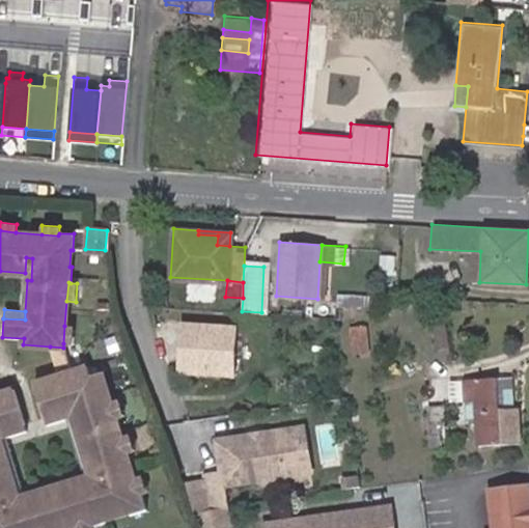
[(447,345),(443,321),(430,323),(435,349),(447,345)]
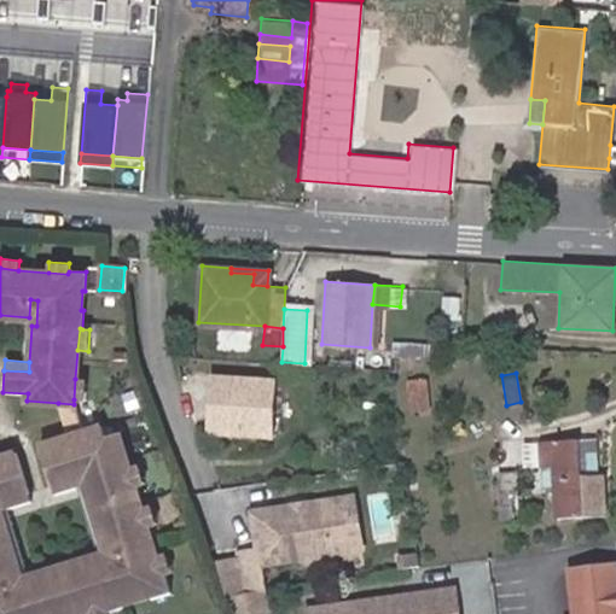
[(269,434),(272,379),(211,376),(209,431),(269,434)]
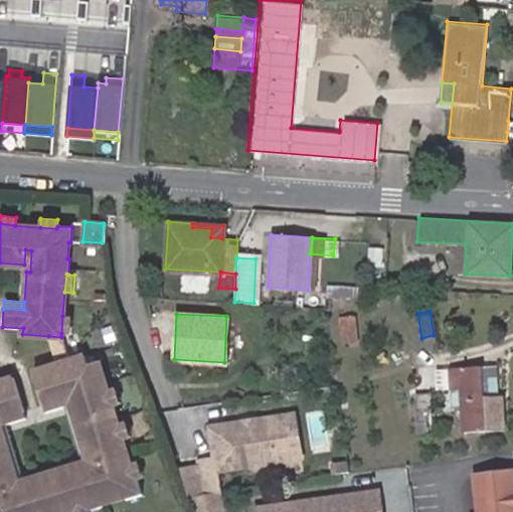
[(355,338),(354,314),(340,314),(341,340),(355,338)]
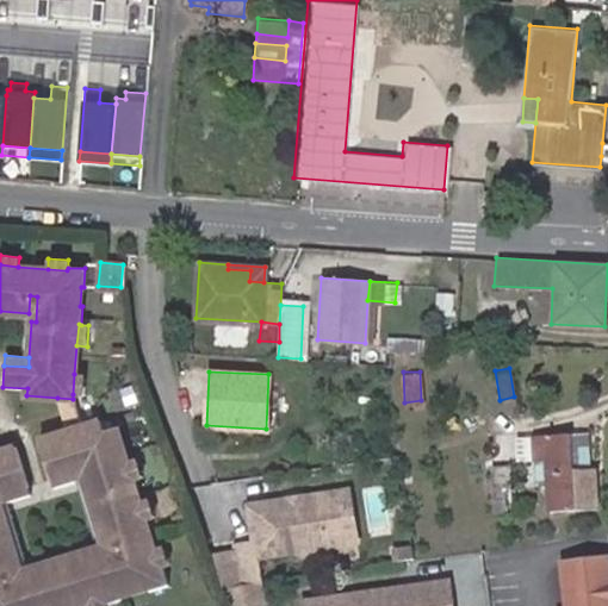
[(84,395),(85,374),(74,374),(73,394),(84,395)]
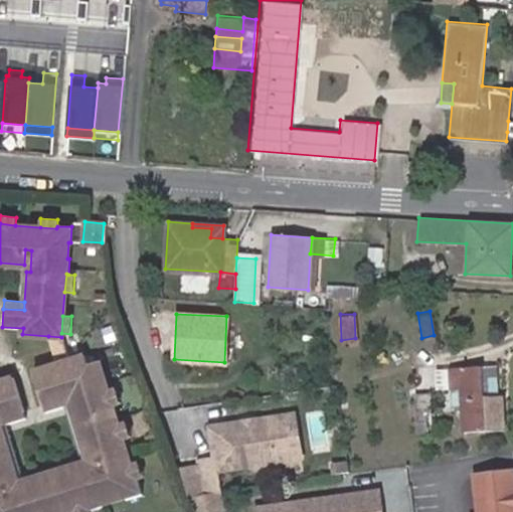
[(68,359),(61,337),(48,336),(56,362),(68,359)]
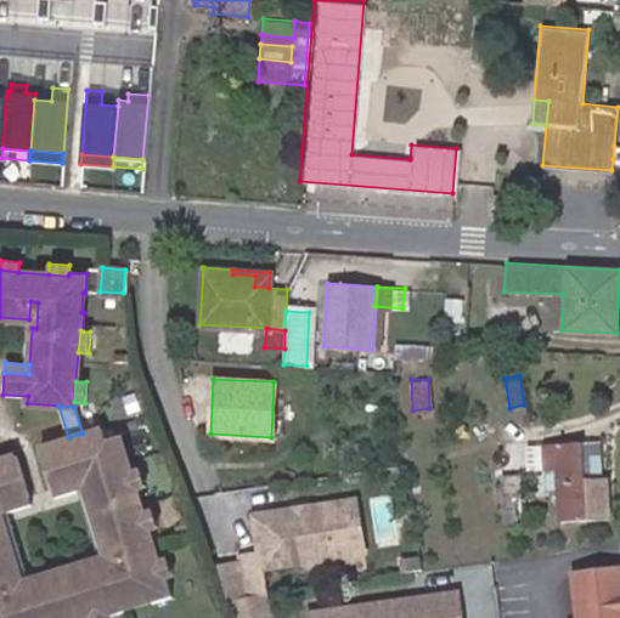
[(21,579),(0,512),(0,500),(27,493),(15,453),(0,457),(0,617),(82,617),(85,617),(107,611),(107,613),(129,606),(128,604),(148,597),(150,600),(172,594),(167,578),(163,579),(157,559),(148,531),(141,509),(136,491),(129,470),(127,460),(113,465),(106,440),(101,427),(83,434),(68,437),(39,447),(51,486),(82,477),(85,476),(86,482),(84,483),(84,487),(105,554),(106,555),(123,550),(125,560),(101,567),(97,556),(68,565),(72,577),(61,579),(57,568),(28,577),(32,589),(6,596),(5,590),(22,584),(21,579)]
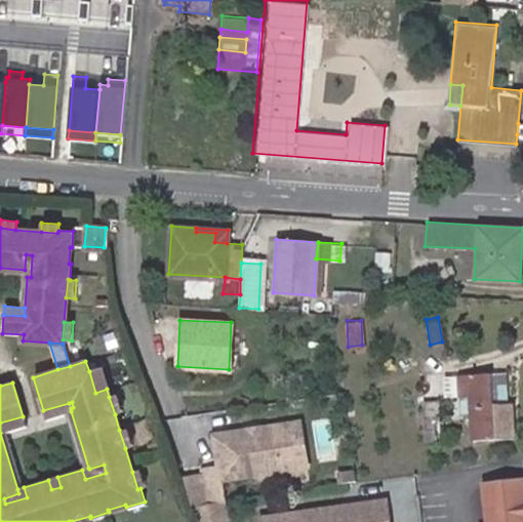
[(107,389),(101,367),(89,371),(95,393),(107,389)]
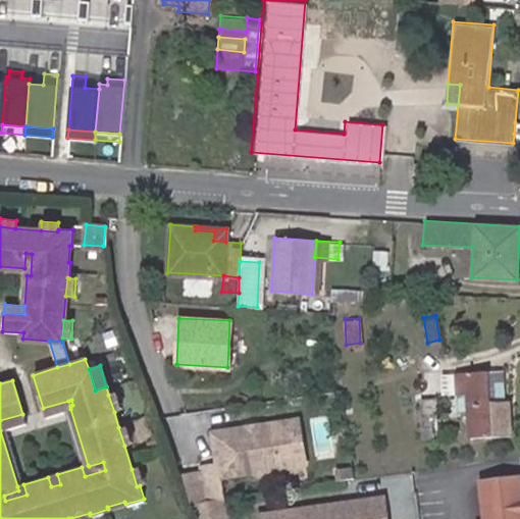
[(505,399),(503,369),(487,370),(489,400),(505,399)]
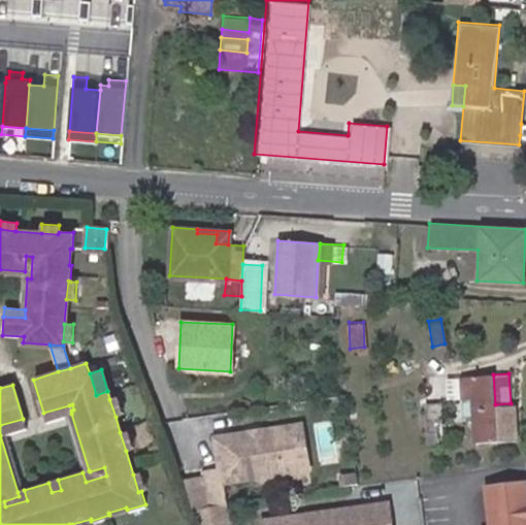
[(515,438),(513,403),(511,403),(495,404),(493,374),(460,376),(461,398),(463,398),(471,397),(472,415),(474,441),(515,438)]
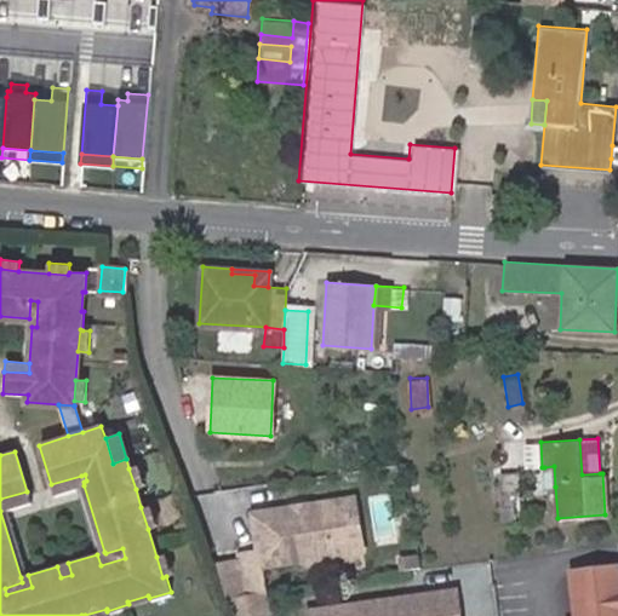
[(146,487),(138,465),(129,468),(136,489),(146,487)]
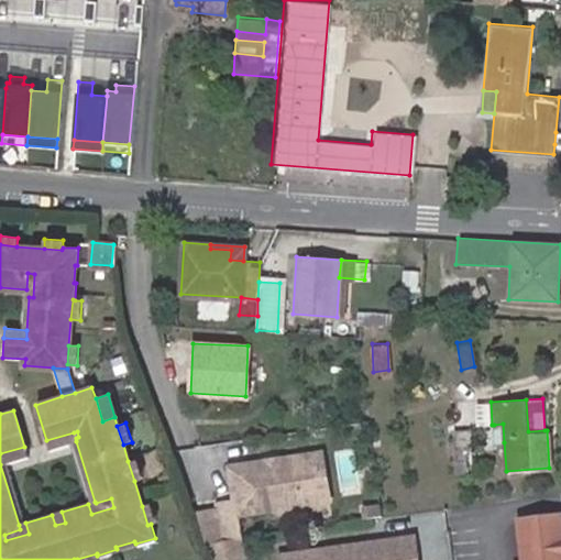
[(504,442),(503,424),(494,425),(495,443),(504,442)]
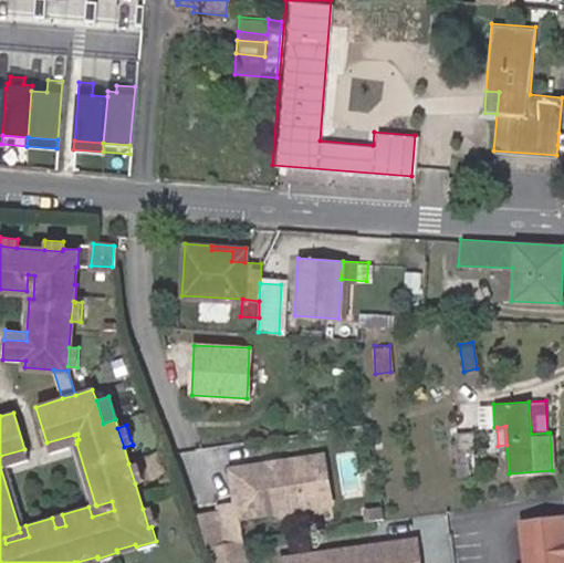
[(474,475),(472,430),(453,431),(456,476),(474,475)]
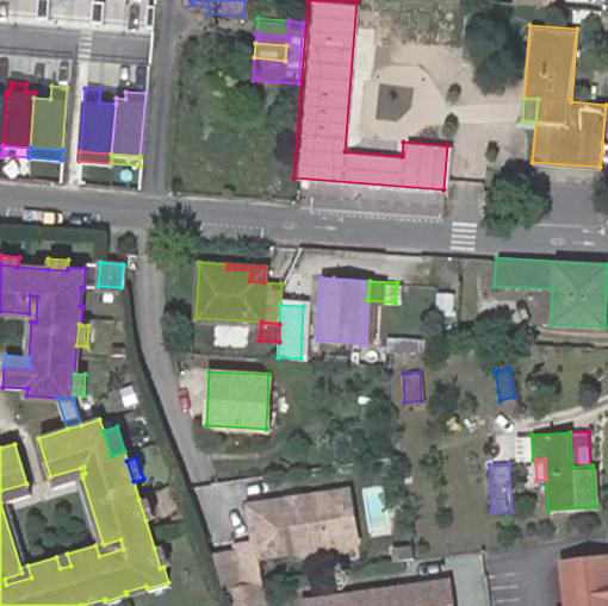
[(82,478),(82,474),(85,473),(84,467),(80,468),(50,476),(53,487),(82,478)]
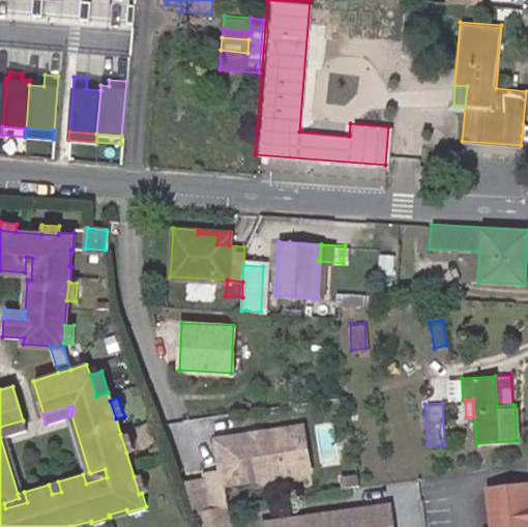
[(26,430),(23,420),(0,427),(0,437),(26,430)]
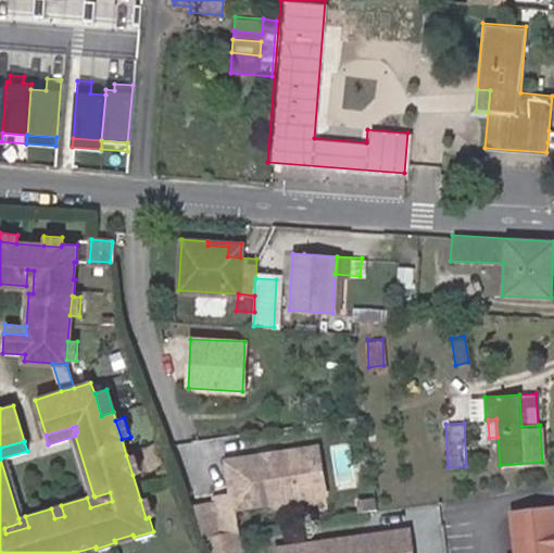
[(300,481),(322,478),(317,449),(276,454),(273,459),(265,460),(261,456),(226,461),(231,497),(214,499),(218,531),(221,531),(238,529),(236,506),(271,501),(276,504),(293,502),(298,497),(296,487),(300,481)]
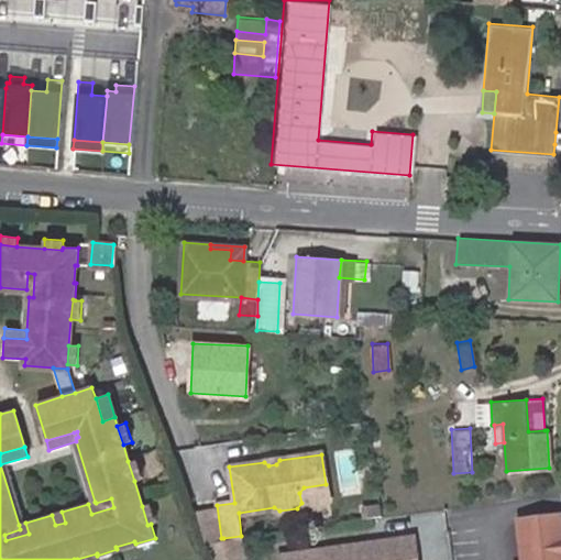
[(142,479),(136,459),(128,461),(134,481),(142,479)]
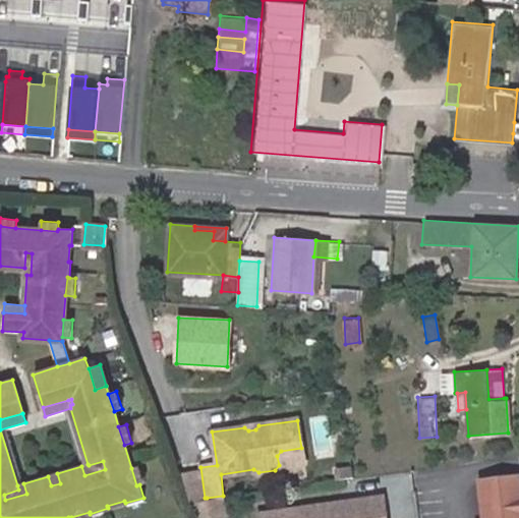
[(303,462),(301,448),(281,451),(277,456),(279,465),(303,462)]
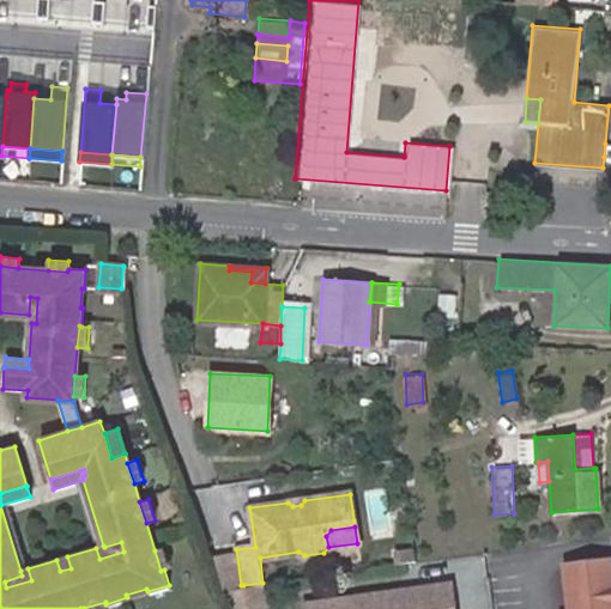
[(123,552),(121,542),(104,547),(103,546),(96,548),(100,559),(123,552)]
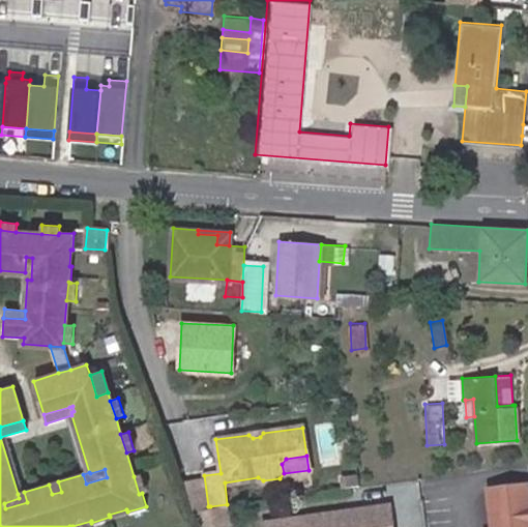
[(147,491),(142,473),(134,476),(139,494),(142,493),(147,491)]
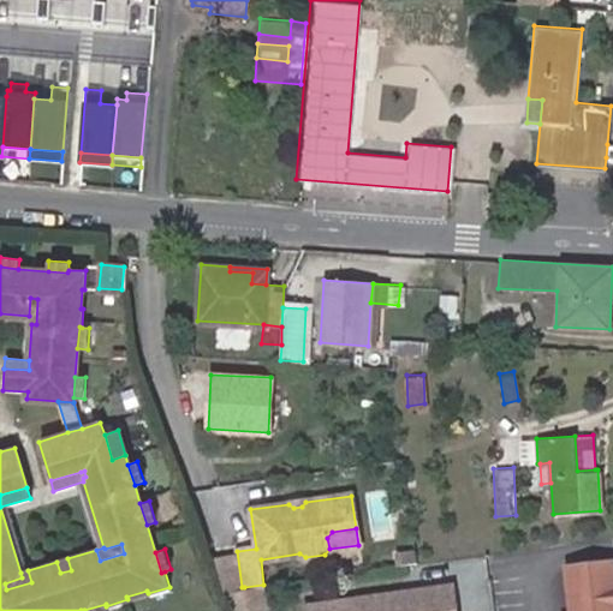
[(402,564),(416,562),(415,550),(400,552),(402,564)]
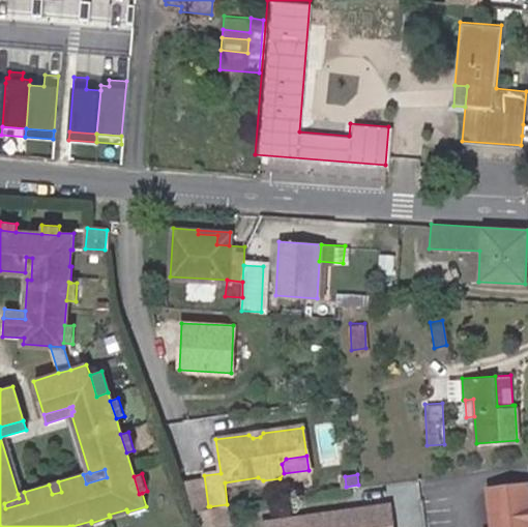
[(61,492),(58,481),(49,485),(52,494),(61,492)]
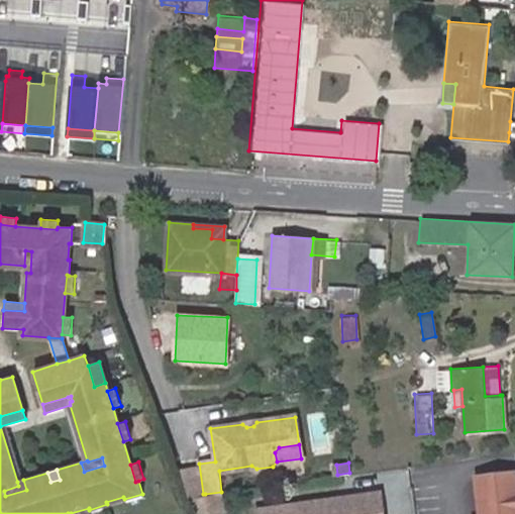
[(514,513),(514,471),(474,476),(478,513),(514,513)]
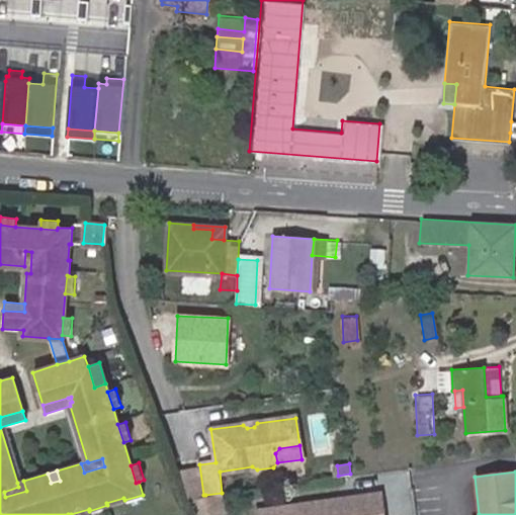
[(5,497),(26,491),(23,481),(17,483),(18,487),(4,492),(5,497)]
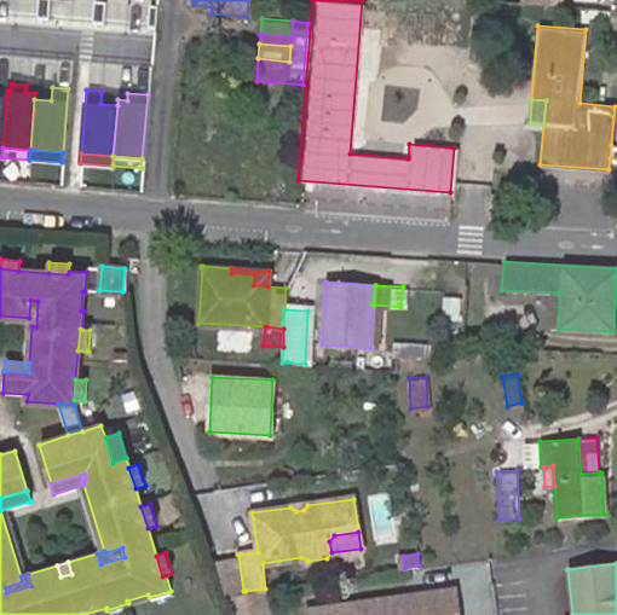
[(459,614),(456,586),(404,592),(405,597),(392,598),(392,593),(332,601),(333,614),(459,614)]
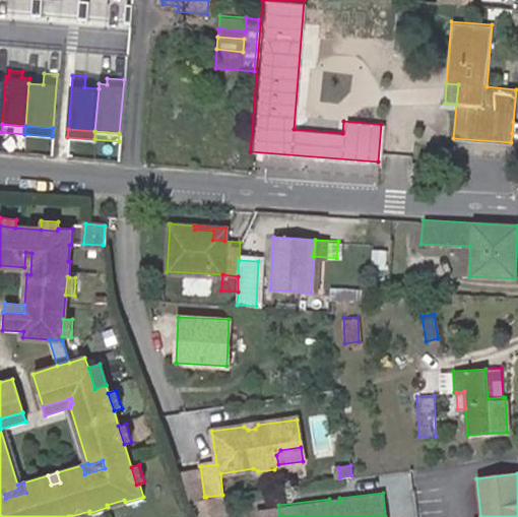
[(206,497),(208,516),(224,516),(222,495),(206,497)]
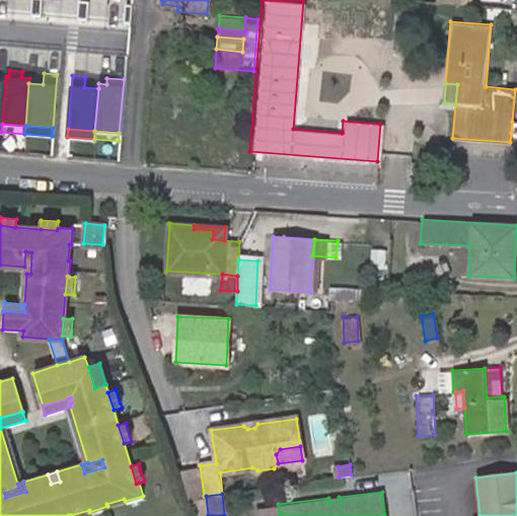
[(204,496),(187,499),(193,515),(208,515),(206,496),(204,496)]
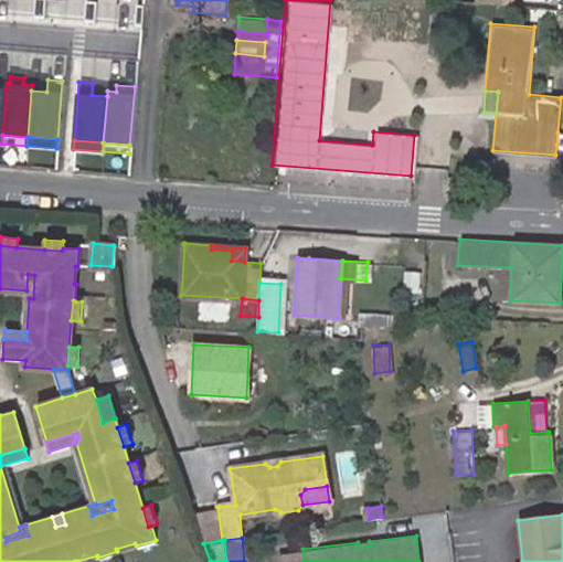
[(282,561),(304,561),(303,549),(282,552),(282,561)]
